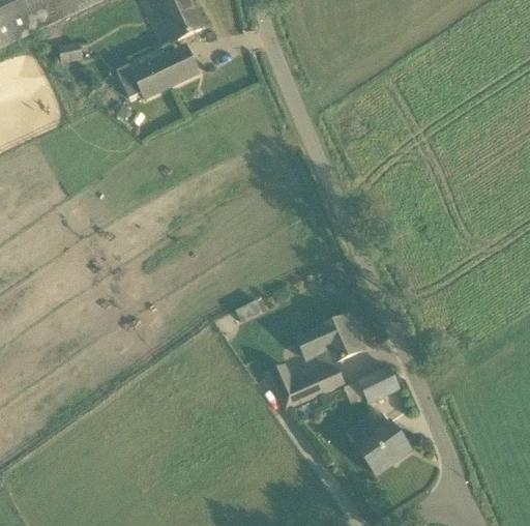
[(0,0),(0,46),(33,29),(95,0),(0,0)]
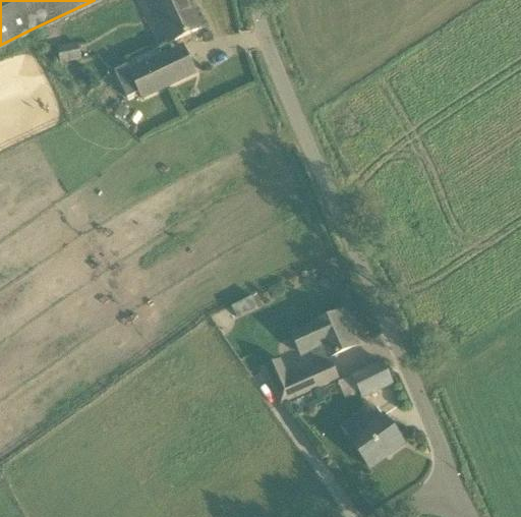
[(152,0),(170,40),(200,25),(188,0),(152,0)]
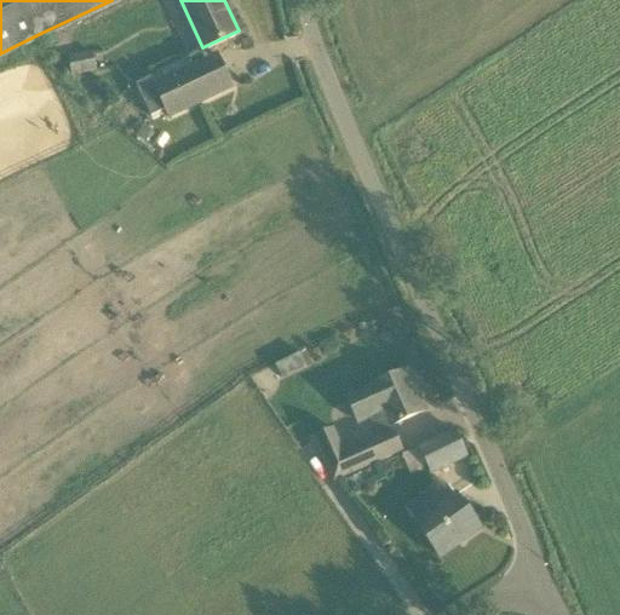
[(217,51),(153,81),(150,75),(136,82),(150,113),(165,107),(168,114),(233,84),(217,51)]
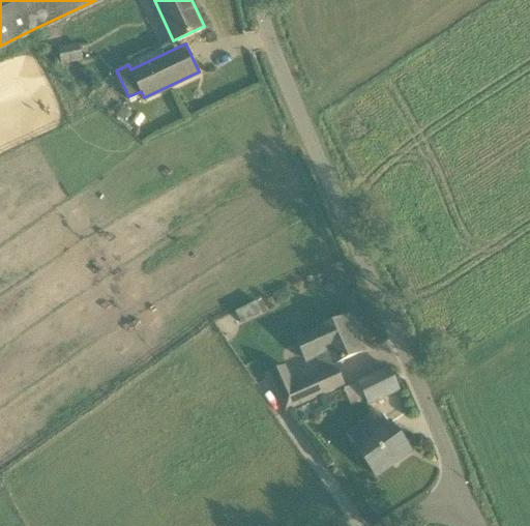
[(124,105),(118,111),(124,118),(131,112),(124,105)]
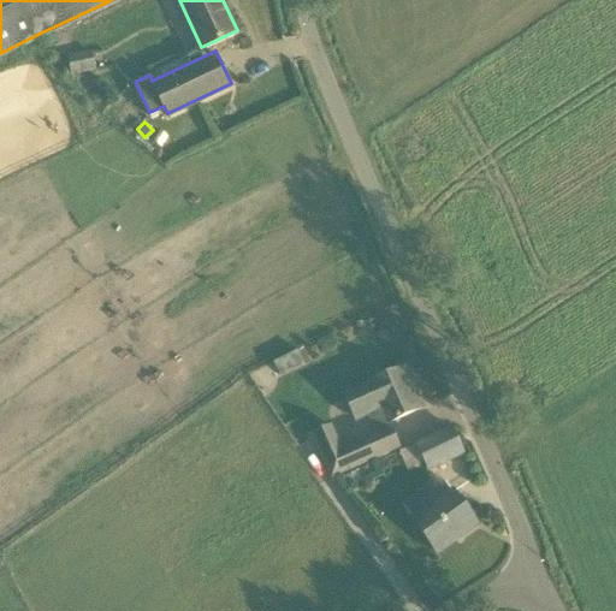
[(368,413),(374,426),(421,405),(404,366),(367,381),(343,392),(345,397),(342,402),(345,411),(351,413),(355,419),(368,413)]
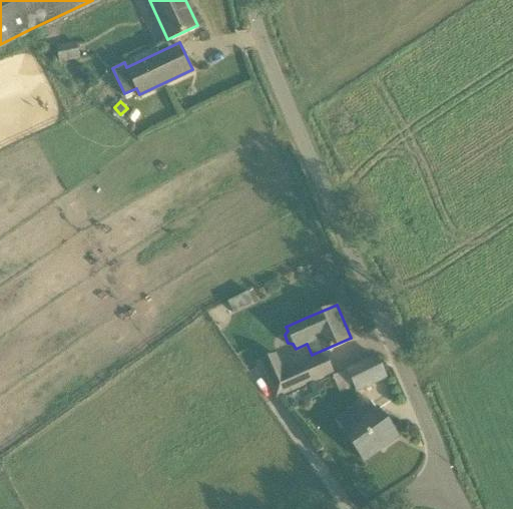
[(313,359),(285,371),(276,352),(259,359),(276,397),(310,382),(310,383),(334,372),(326,353),(324,354),(313,359)]
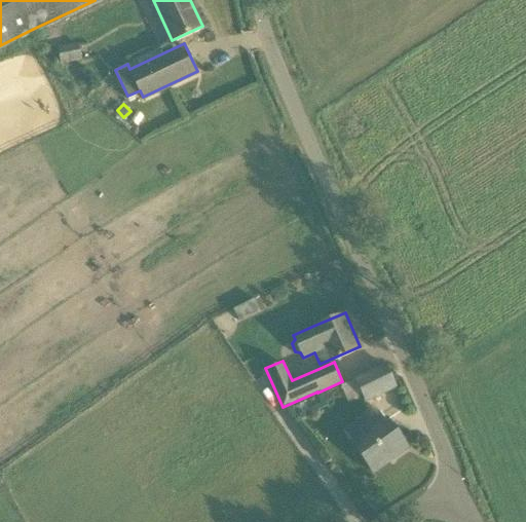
[(355,377),(366,400),(396,385),(384,363),(355,377)]
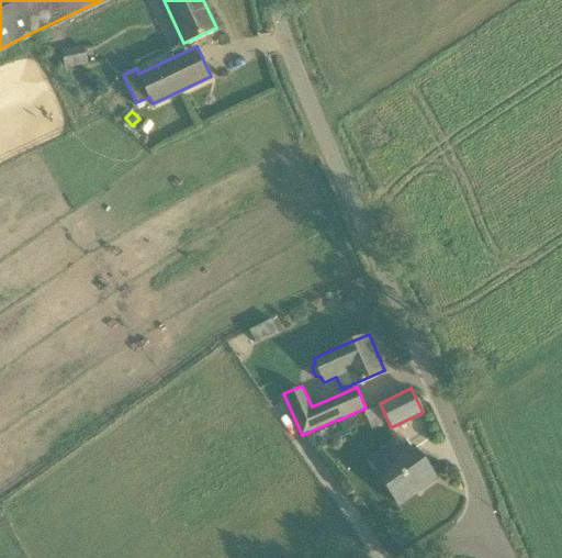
[(391,438),(403,452),(413,443),(401,430),(391,438)]
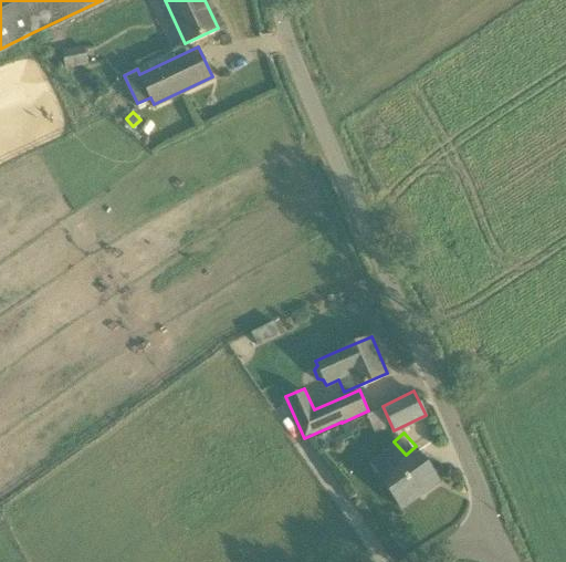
[(404,458),(397,449),(390,446),(368,461),(401,507),(438,480),(416,449),(404,458)]
